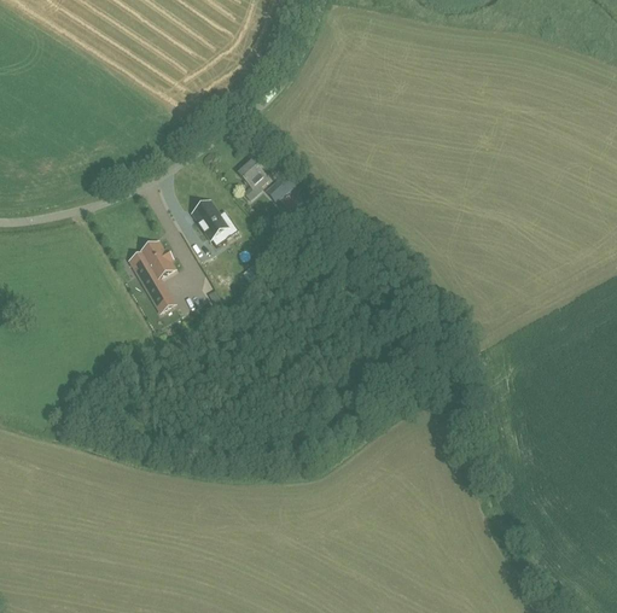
[(260,185),(268,177),(251,159),(238,171),(250,185),(244,191),(250,198),(262,187),(260,185)]
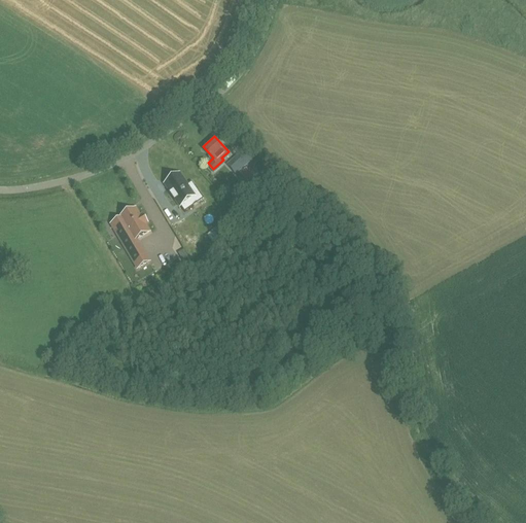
[(236,171),(251,155),(243,146),(226,162),(236,171)]
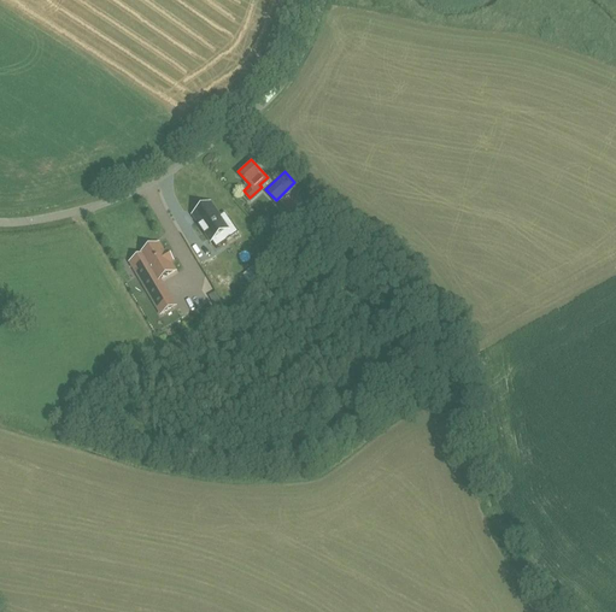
[(309,211),(291,190),(282,199),(300,218),(309,211)]
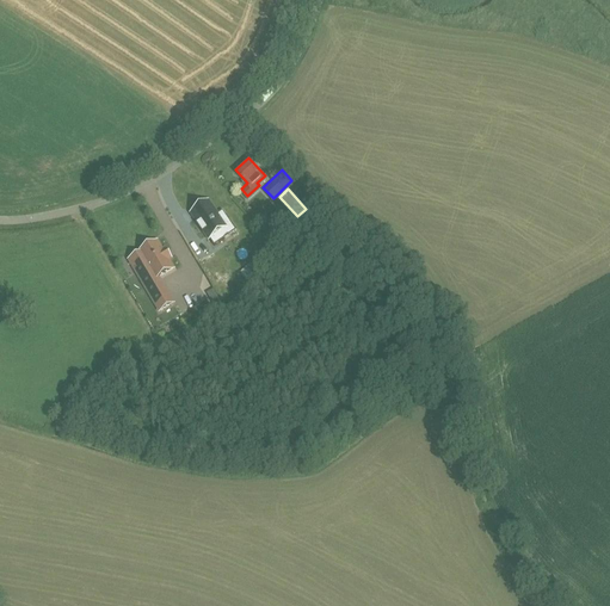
[(219,228),(230,220),(222,206),(216,211),(208,198),(191,210),(197,220),(196,221),(196,222),(197,222),(202,228),(201,229),(202,229),(203,228),(213,242),(223,235),(219,228)]
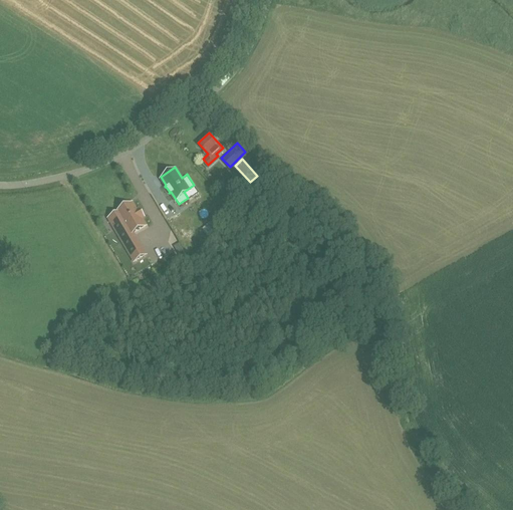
[(243,211),(248,206),(241,198),(236,203),(243,211)]
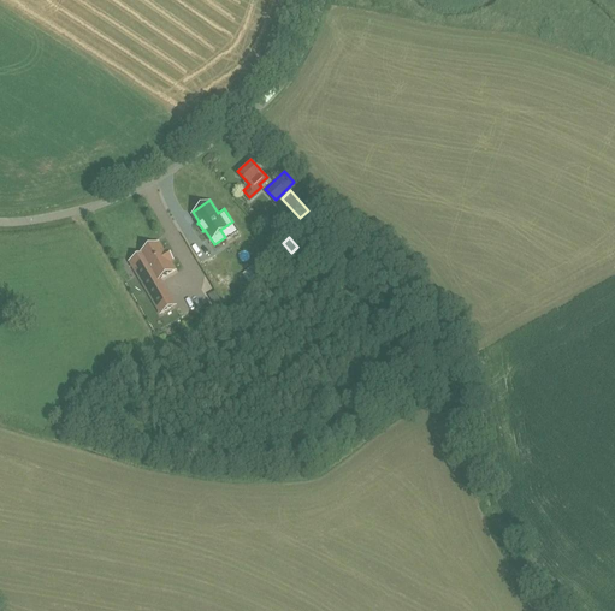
[(135,268),(160,309),(173,302),(158,276),(173,267),(169,260),(173,257),(166,245),(161,248),(158,241),(140,251),(146,262),(135,268)]
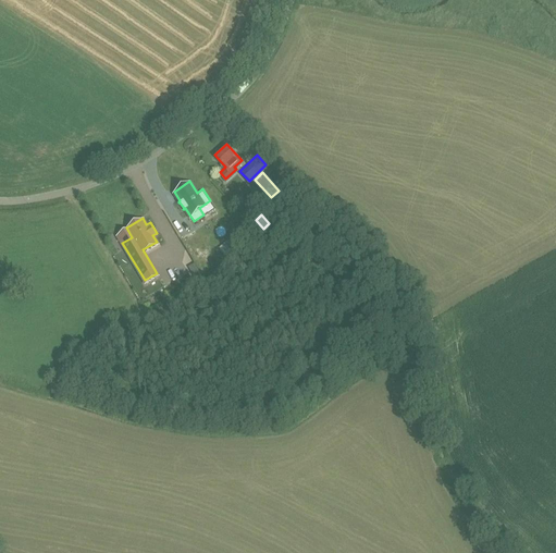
[(187,263),(195,275),(200,271),(194,259),(187,263)]
